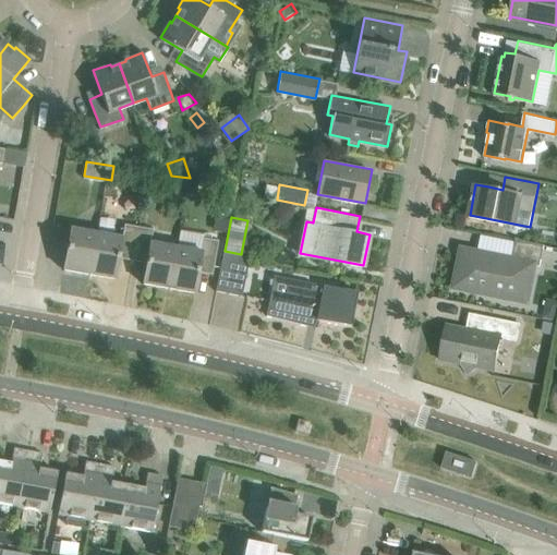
[(122,236),(97,232),(91,273),(116,277),(121,250),(135,252),(140,225),(125,222),(122,236)]
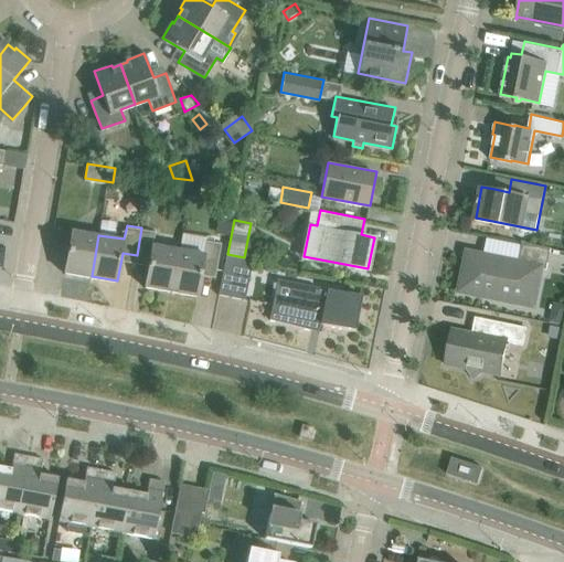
[(156,230),(141,228),(137,255),(150,257),(146,286),(171,290),(179,248),(153,244),(156,230)]
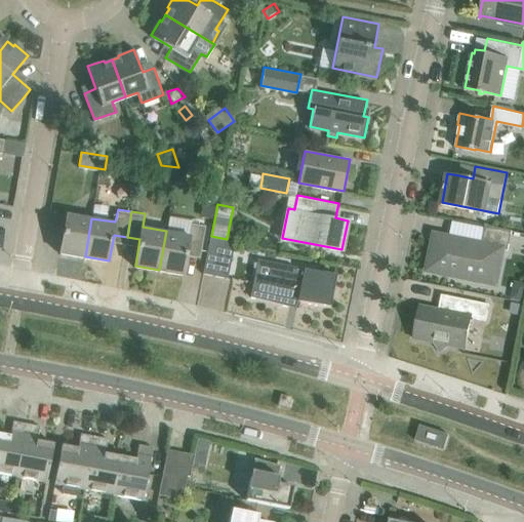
[(61,252),(85,256),(91,218),(81,216),(68,213),(68,214),(65,227),(65,228),(61,252)]
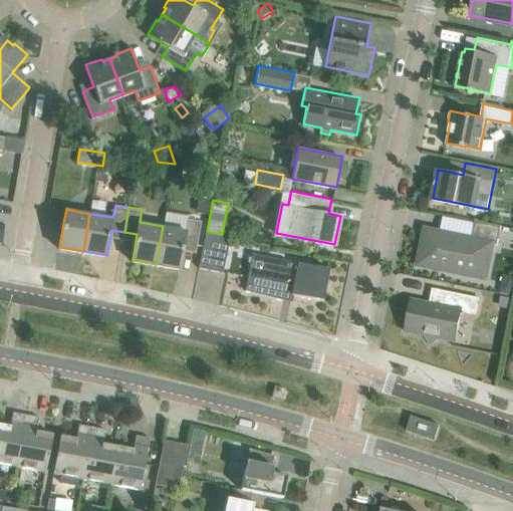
[(186,230),(163,226),(156,264),(180,268),(185,242),(198,245),(203,220),(188,218),(186,230)]
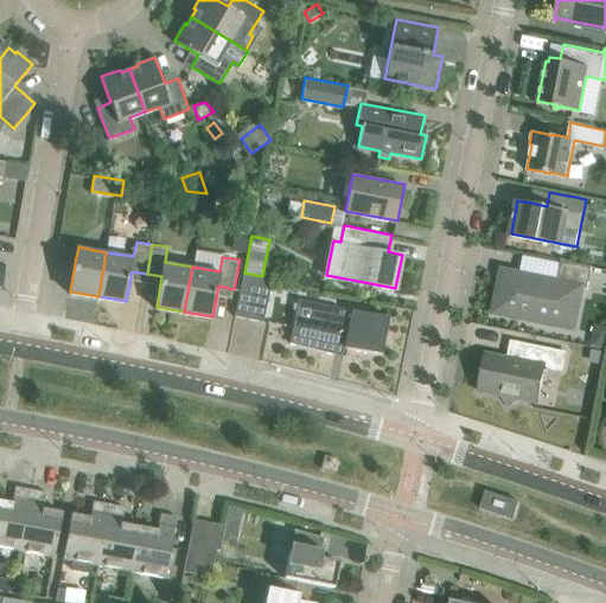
[(502,280),(495,310),(561,324),(566,299),(579,301),(582,286),(588,287),(593,265),(562,258),(557,280),(515,271),(504,269),(502,280)]
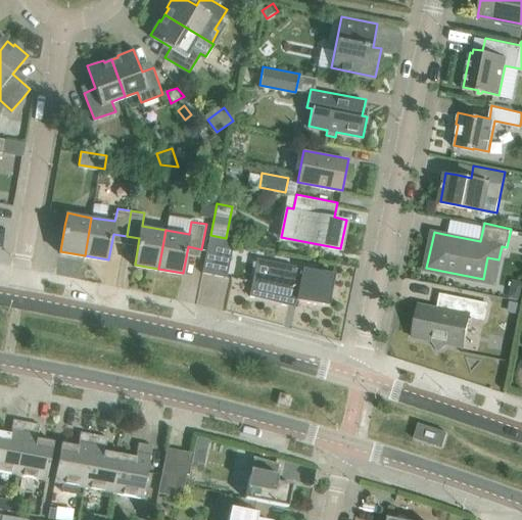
[(210,235),(202,271),(228,276),(235,240),(226,238),(210,235)]
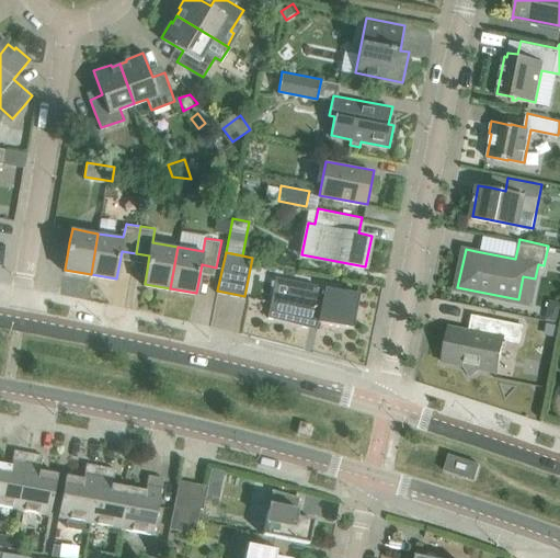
[(276,276),(269,316),(309,326),(310,318),(320,320),(353,327),(360,293),(326,286),(326,288),(317,286),(318,284),(276,276)]
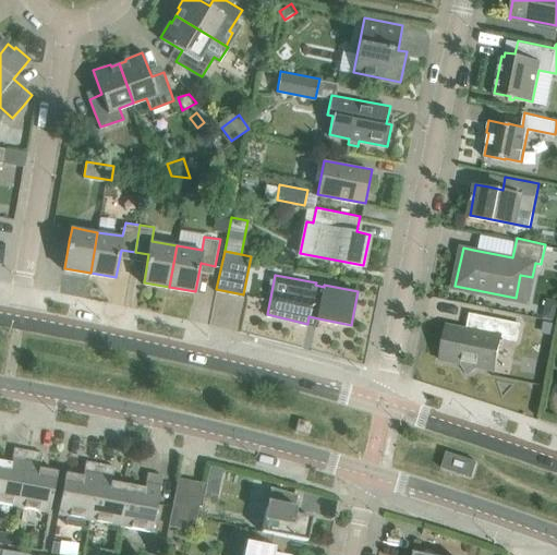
[(462,362),(468,372),(477,365),(495,369),(501,336),(517,338),(520,322),(488,315),(488,318),(480,316),(471,322),(470,327),(451,324),(445,359),(462,362)]
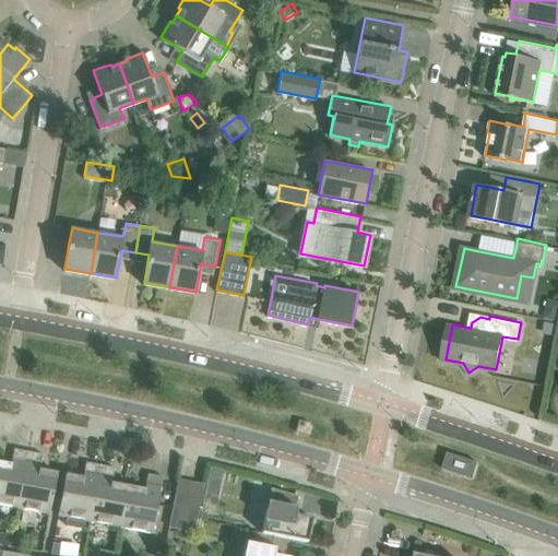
[(545,321),(544,329),(547,333),(555,335),(557,323),(545,321)]
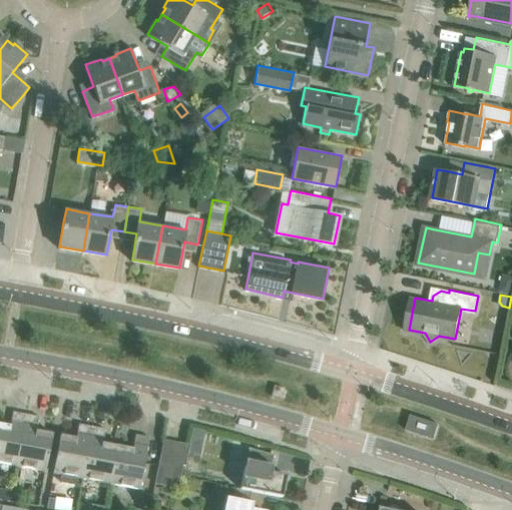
[(275,395),(280,397),(283,397),(286,387),(275,384),(272,394),(275,395)]
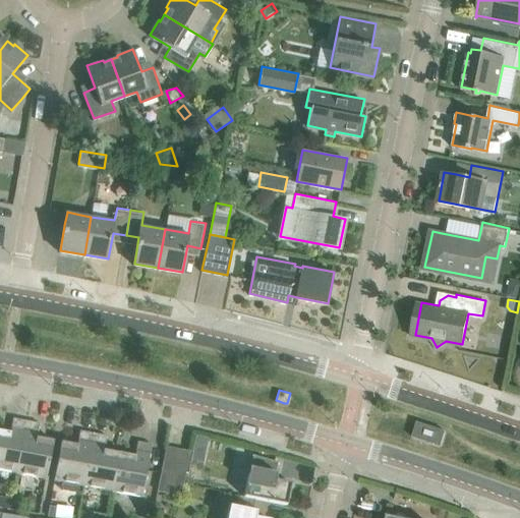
[(0,468),(17,471),(26,418),(13,416),(11,430),(0,428),(0,468)]
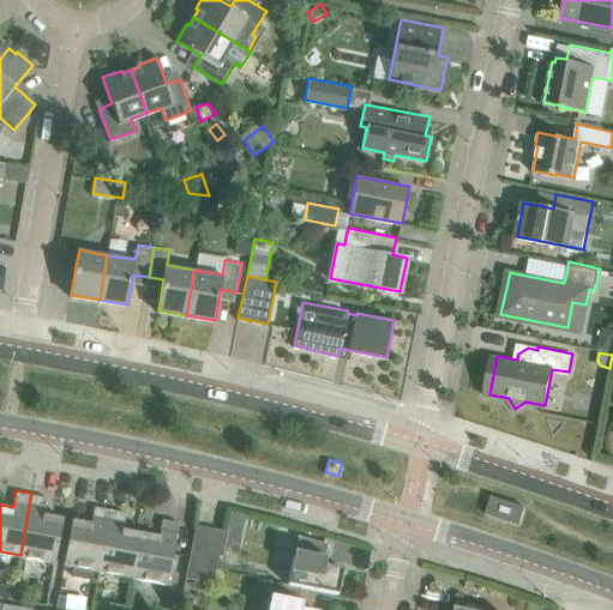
[(47,496),(31,493),(20,555),(55,562),(64,517),(44,513),(47,496)]
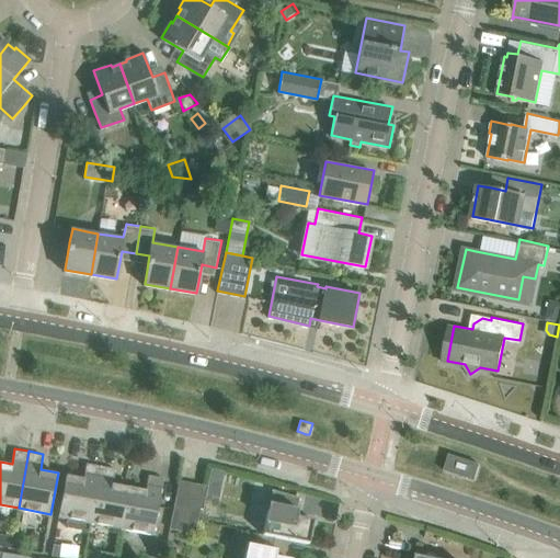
[(445,468),(458,473),(467,476),(476,478),(481,463),(450,453),(445,468)]
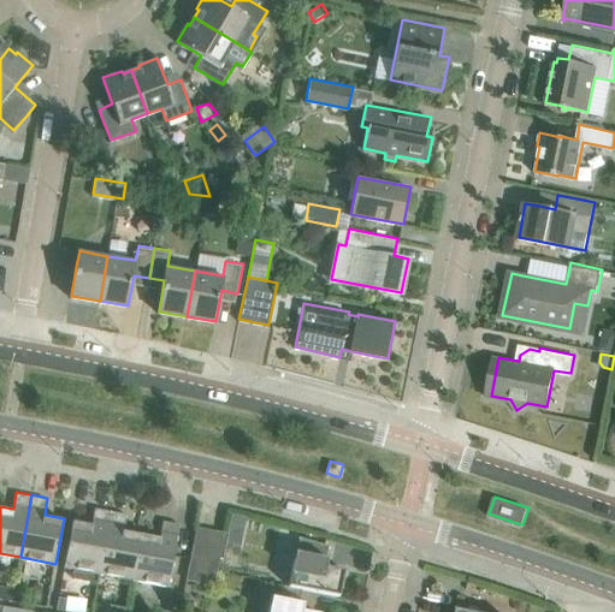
[(93,523),(74,520),(65,565),(74,568),(76,576),(93,580),(98,571),(100,572),(111,510),(95,506),(93,523)]
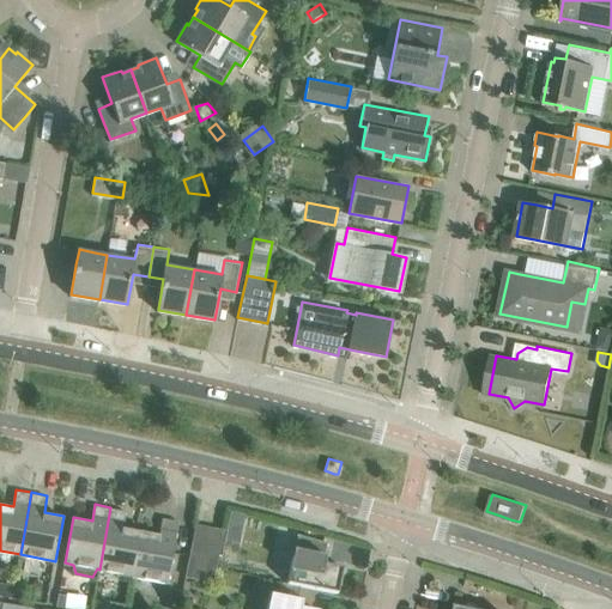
[(126,510),(110,507),(100,570),(133,576),(141,530),(123,527),(126,510)]
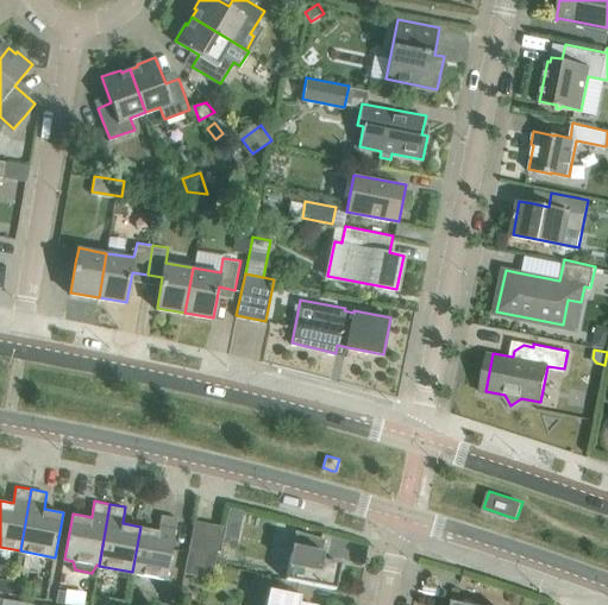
[(230,506),(229,516),(243,518),(244,510),(230,506)]
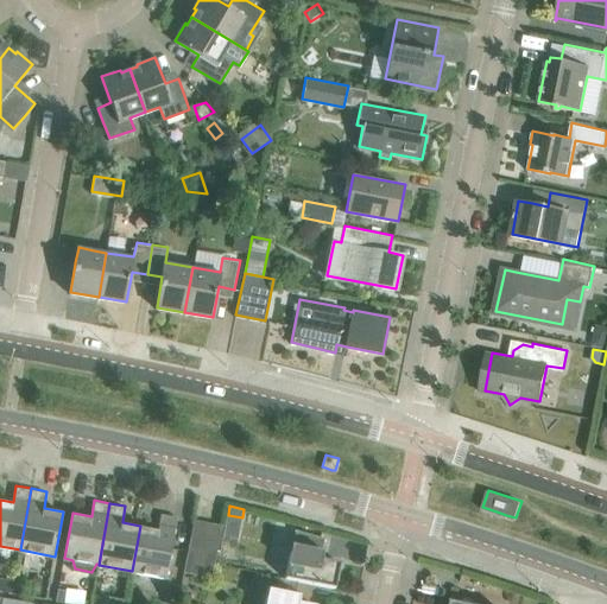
[(158,529),(140,526),(132,571),(166,577),(177,521),(178,515),(162,513),(158,529)]
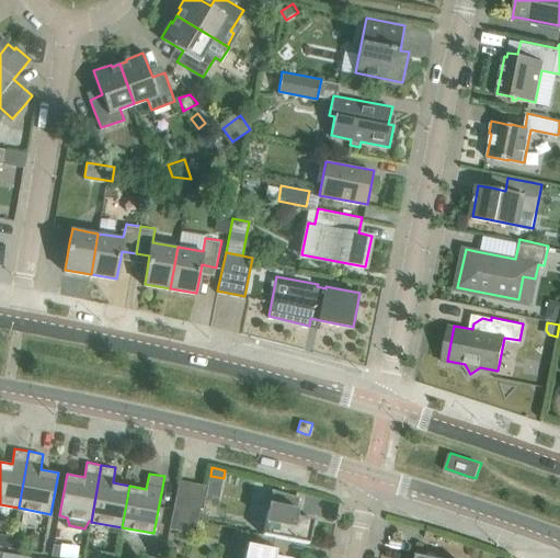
[(179,485),(175,501),(170,527),(183,530),(192,481),(180,479),(179,485)]
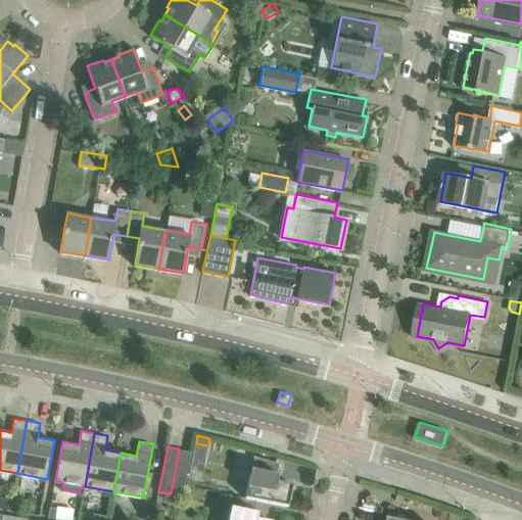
[(194,452),(179,448),(171,493),(183,495),(187,472),(190,472),(194,452)]
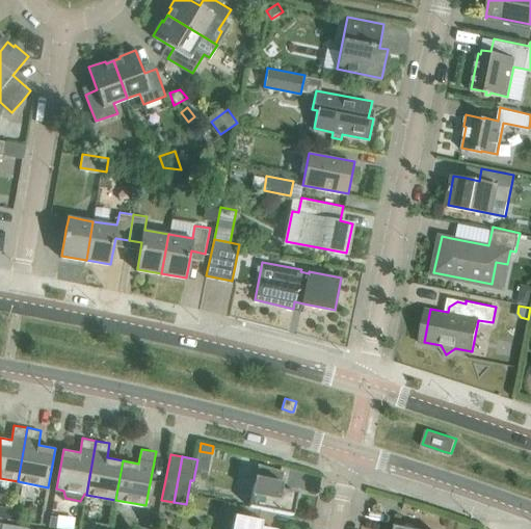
[(284,482),(283,481),(285,472),(286,472),(286,471),(259,463),(258,464),(259,464),(256,476),(249,505),(293,513),(298,492),(281,487),(282,483),(284,482)]
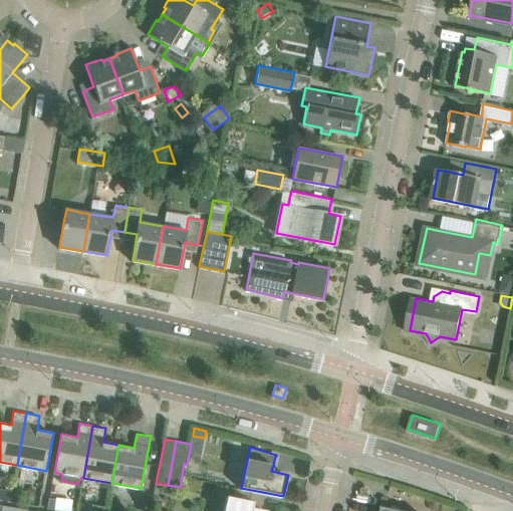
[(151,464),(149,471),(156,473),(158,465),(151,464)]
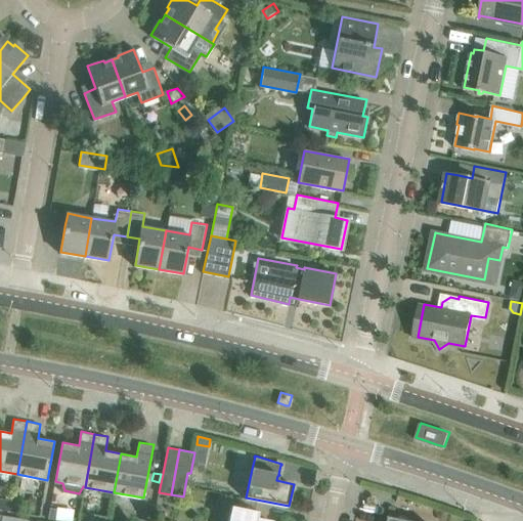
[(257,514),(259,513),(231,508),(228,520),(267,520),(257,519),(257,514)]
